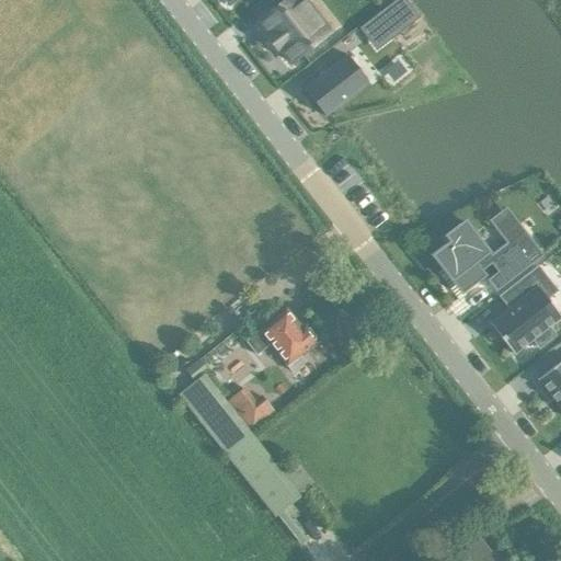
[(279,0),(282,2),(258,21),(270,35),(267,37),(276,49),(278,47),(290,63),(330,32),(305,0),(279,0)]
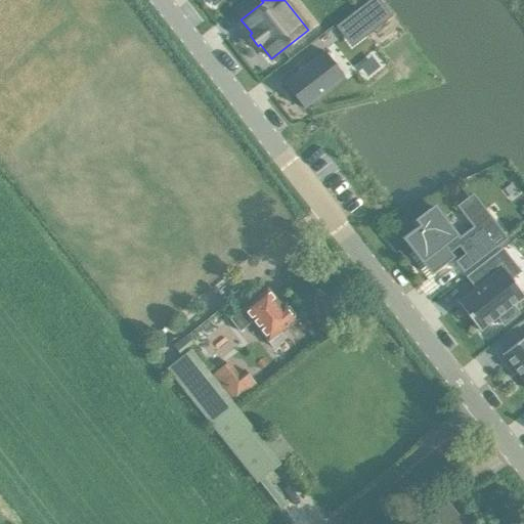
[(378,0),(369,0),(336,26),(344,36),(356,26),(364,36),(390,15),(378,0)]
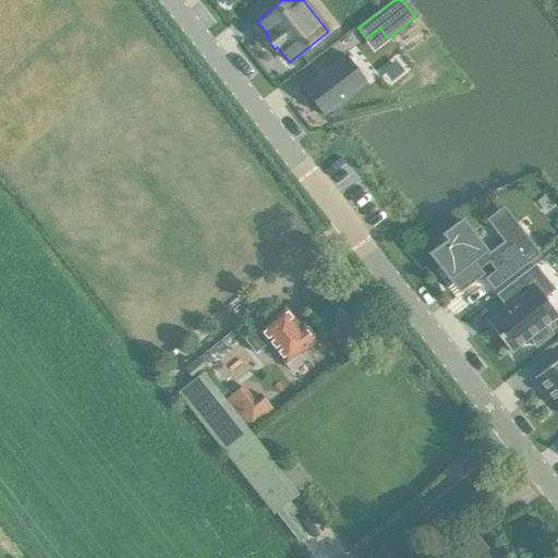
[(344,53),(302,87),(323,116),(366,82),(344,53)]
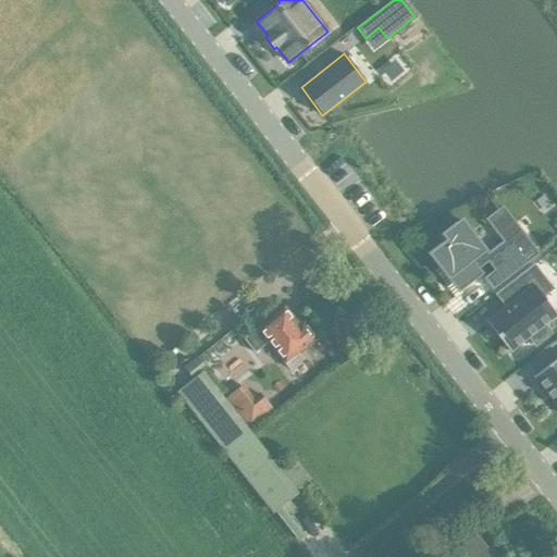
[(520,227),(491,252),(462,218),(443,234),(447,239),(431,254),(459,292),(482,274),(478,268),(485,261),(492,270),(483,276),(493,289),(540,251),(520,227)]
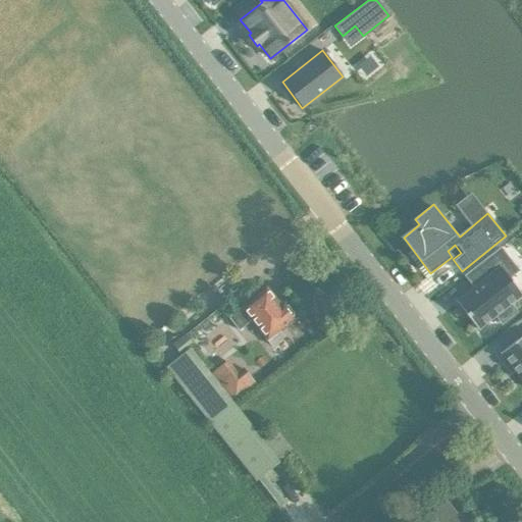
[(472,288),(455,301),(478,329),(496,316),(501,322),(516,311),(511,304),(521,296),(508,278),(518,271),(500,247),(463,275),(472,288)]
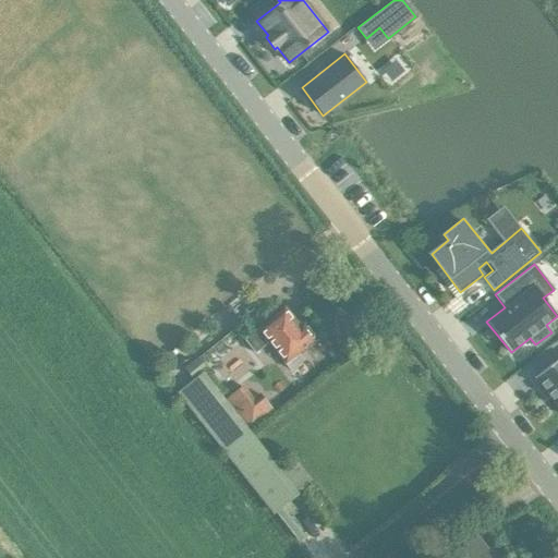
[(286,290),(250,319),(291,370),(327,340),(286,290)]
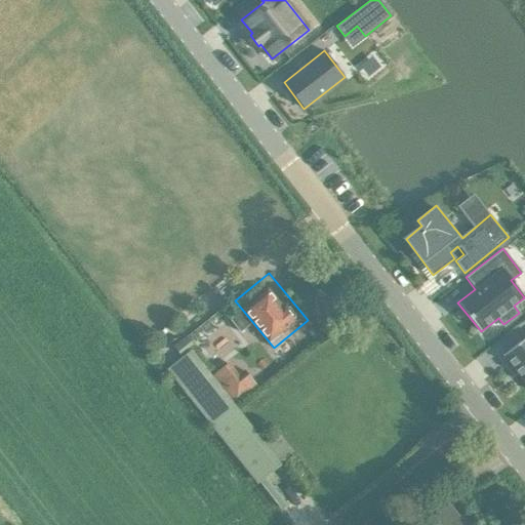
[(524,336),(503,354),(524,381),(524,336)]
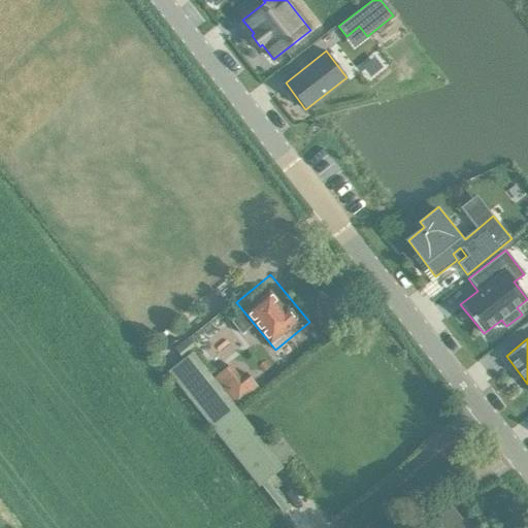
[(171,372),(259,483),(283,513),(289,507),(265,477),(278,467),(276,465),(292,453),(279,436),(264,449),(191,357),(171,372)]
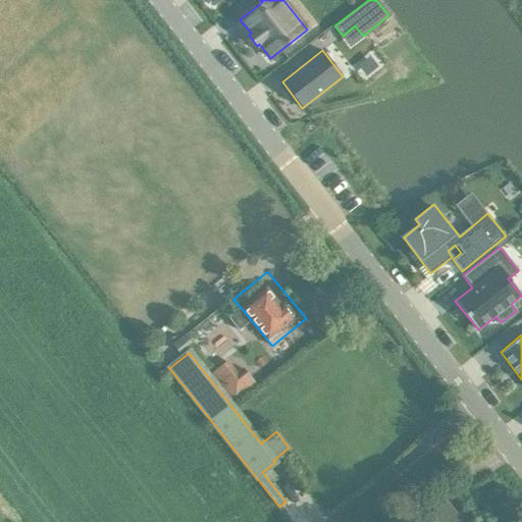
[(463,521),(439,490),(415,510),(424,521),(463,521)]
